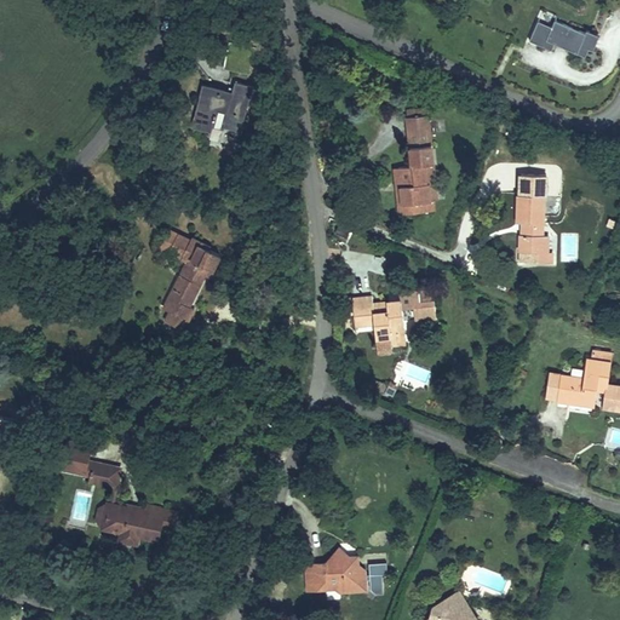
[(540,29),(543,22),(544,18),(535,15),(532,26),(540,29)]
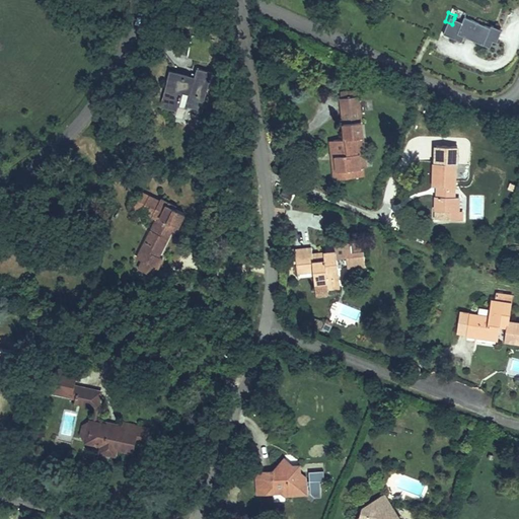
[(458,41),(485,52),(487,45),(491,47),(495,35),(454,18),(452,24),(445,21),(437,39),(456,46),(458,41)]
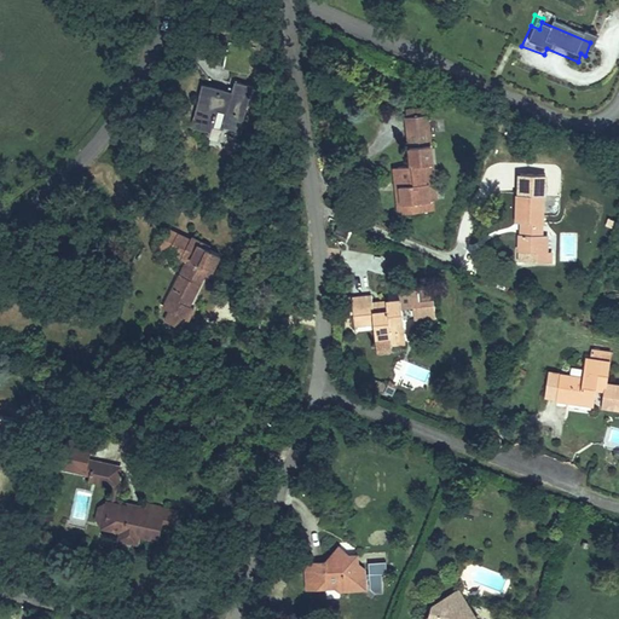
[(232,93),(202,84),(197,99),(204,102),(196,125),(209,131),(213,123),(215,125),(220,113),(229,116),(224,128),(242,136),(249,114),(244,110),(252,90),(236,82),(232,93)]
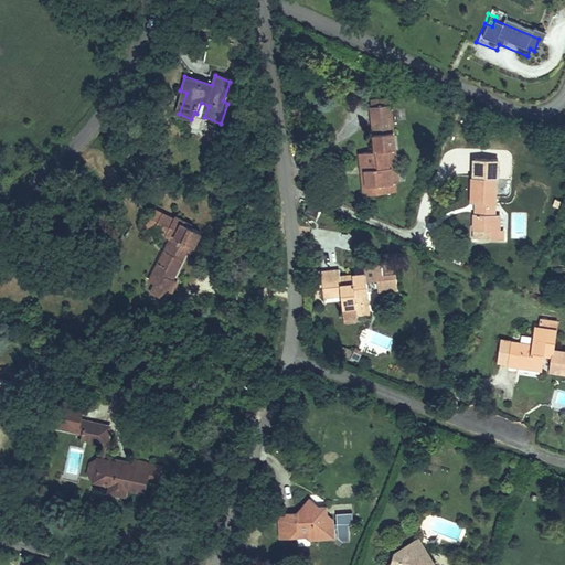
[(361,176),(353,177),(354,187),(365,185),(366,199),(392,195),(383,107),(364,109),(368,151),(359,152),(361,176)]
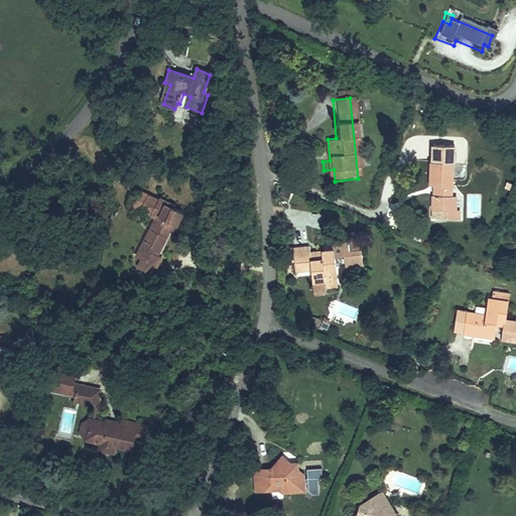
[(465,144),(473,146),(477,132),(470,129),(465,144)]
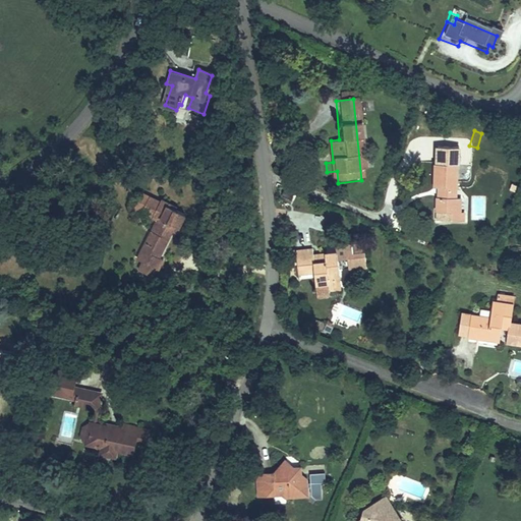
[(324,140),(326,163),(333,162),(331,140),(324,140)]
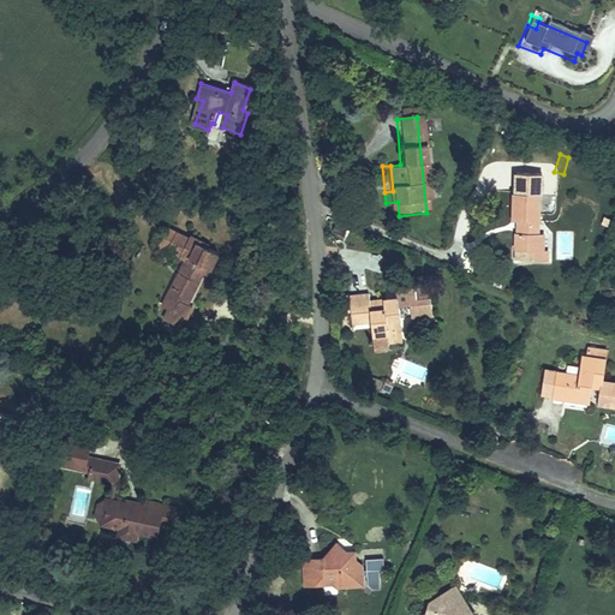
[(542,199),(513,197),(512,221),(512,225),(517,225),(527,225),(526,239),(515,239),(514,256),(524,257),(523,270),(535,272),(549,273),(551,258),(544,257),(545,239),(539,239),(542,199)]
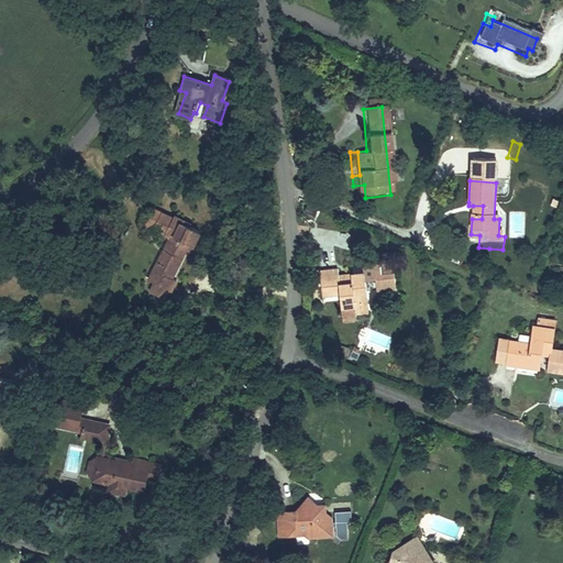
[(364,185),(353,186),(354,198),(365,198),(364,185)]
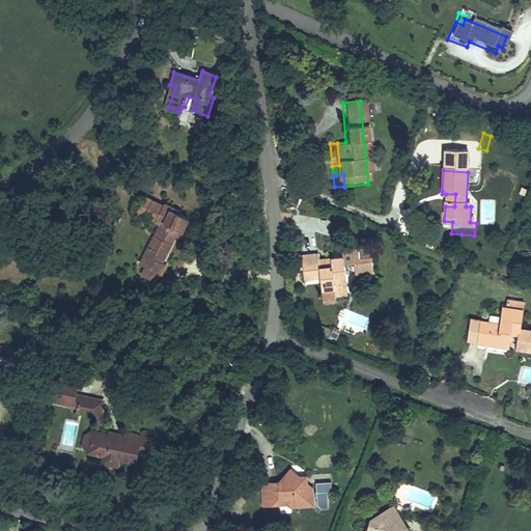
[(446,194),(445,206),(454,206),(455,194),(446,194)]
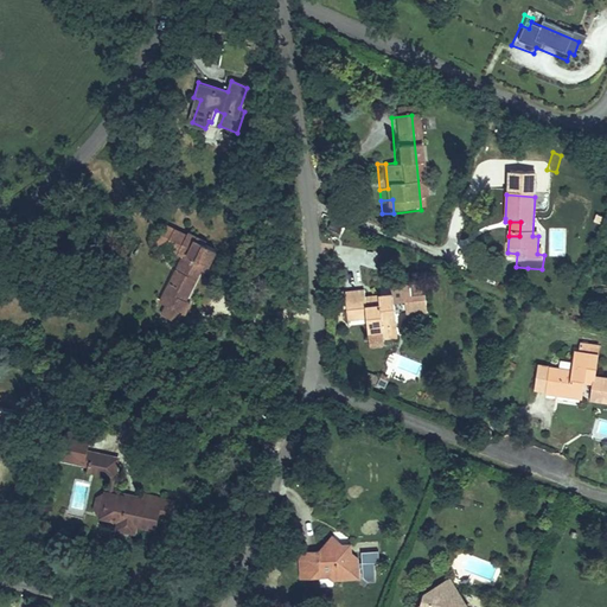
[(166,251),(174,235),(165,230),(154,251),(164,256),(166,251)]
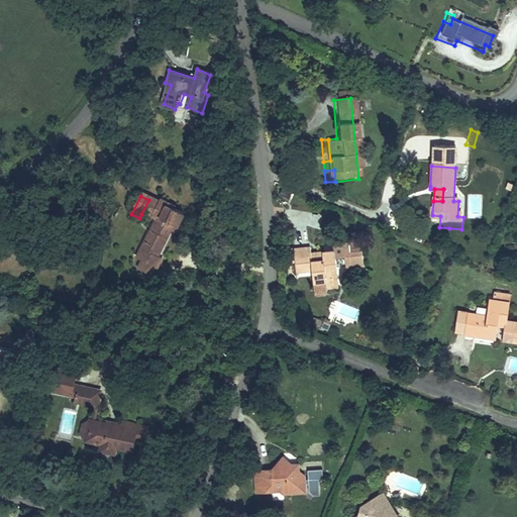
[(145,233),(131,261),(137,264),(133,272),(152,281),(162,264),(154,260),(166,237),(170,228),(177,231),(183,217),(174,213),(176,209),(161,202),(159,205),(148,200),(141,214),(158,222),(150,235),(145,233)]
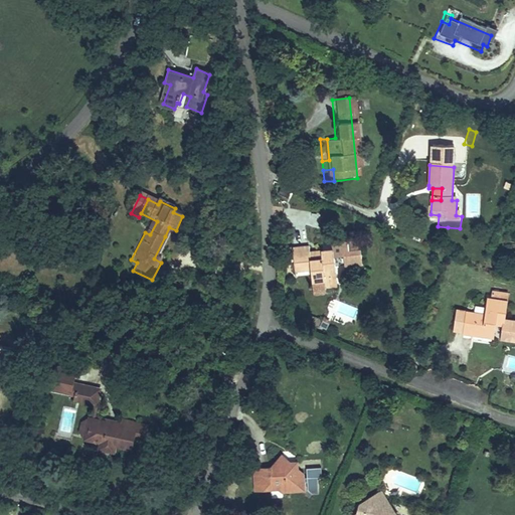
[(176,230),(169,227),(165,236),(171,239),(176,230)]
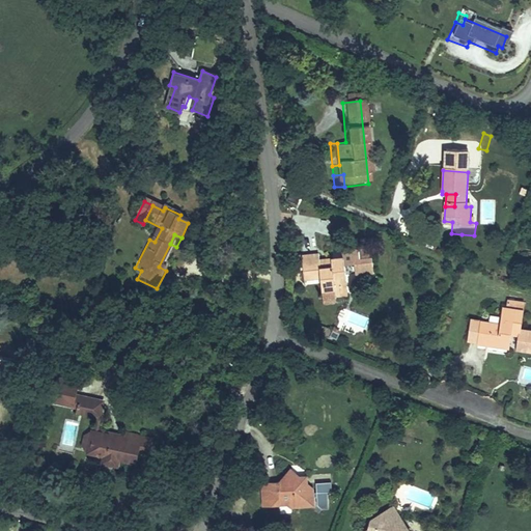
[(358,248),(340,250),(341,256),(332,257),(333,268),(317,270),(315,254),(297,256),(299,274),(318,272),(318,278),(325,277),(327,290),(333,289),(333,297),(346,296),(342,268),(353,266),(354,271),(372,270),(370,255),(359,256),(358,248)]
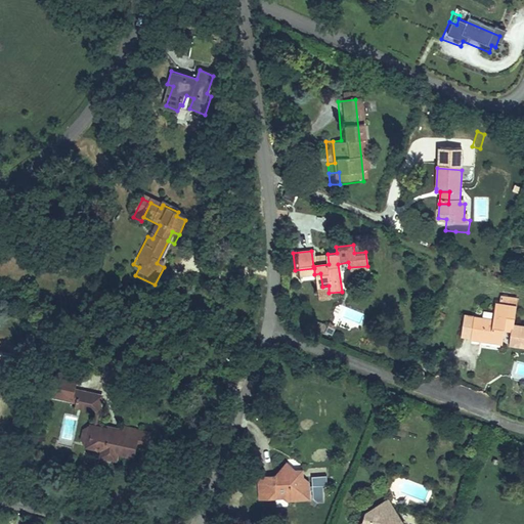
[(329,264),(328,254),(312,256),(313,266),(329,264)]
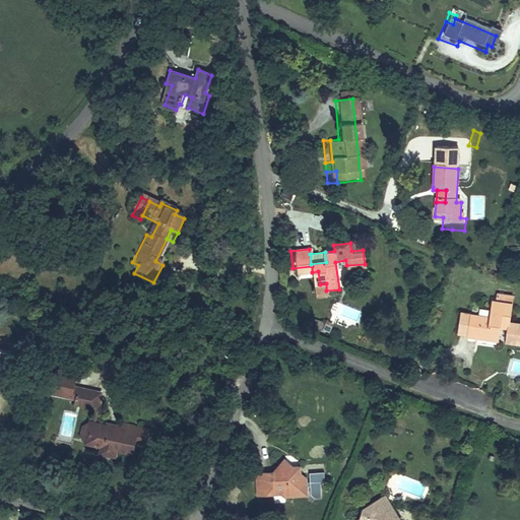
[(365,264),(346,265),(347,272),(366,271),(365,264)]
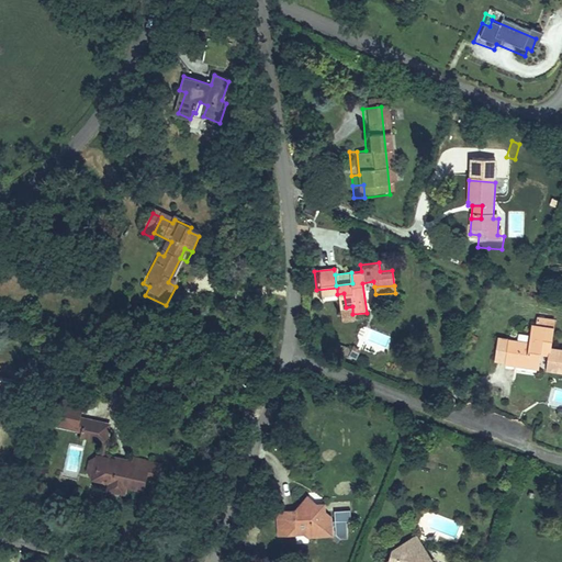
[(337,288),(316,290),(317,299),(335,296),(336,308),(346,307),(344,293),(337,294),(337,288)]
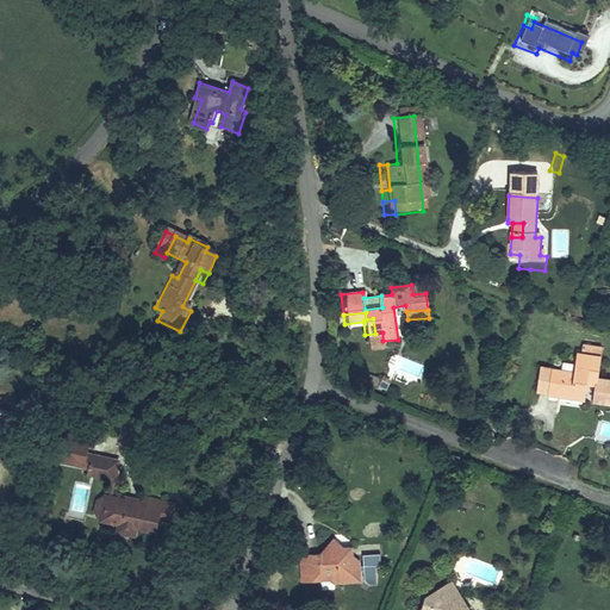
[(573,371),(551,368),(548,394),(560,396),(560,393),(584,396),(586,383),(596,383),(595,399),(602,400),(603,394),(609,394),(609,378),(596,377),(599,344),(582,343),(580,352),(576,352),(573,371)]
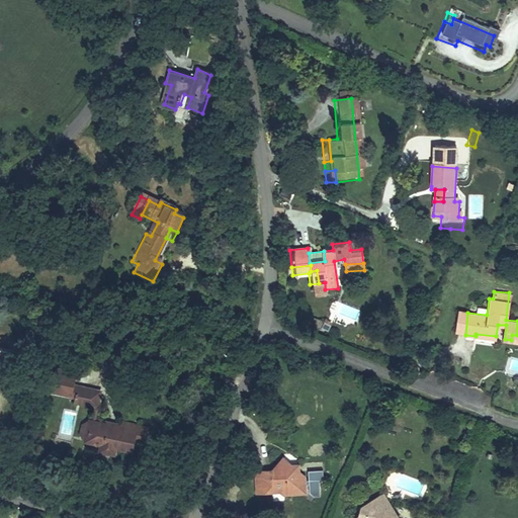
[(467,313),(458,312),(456,334),(465,335),(467,313)]
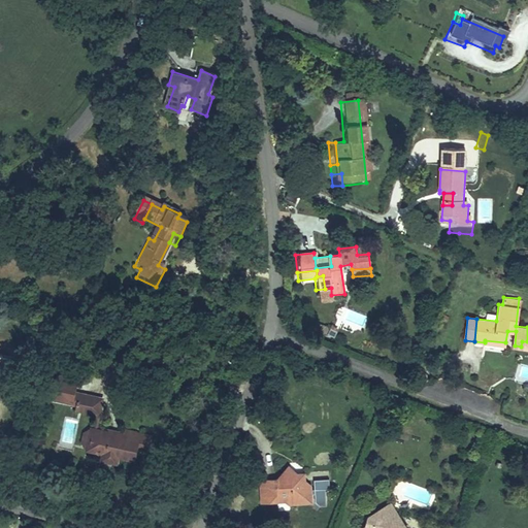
[(233,364),(237,355),(226,350),(222,359),(233,364)]
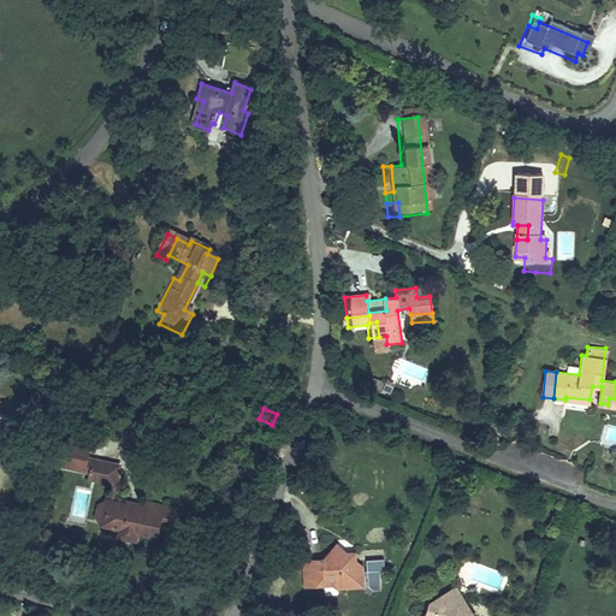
[(84,474),(86,467),(92,444),(66,438),(60,463),(70,465),(69,471),(84,474)]
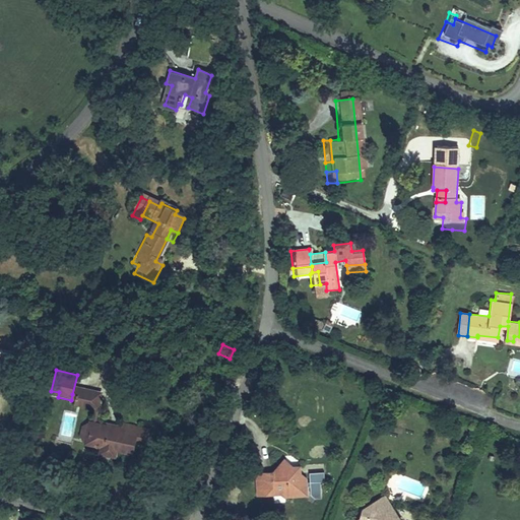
[(94,411),(98,400),(75,395),(74,401),(73,406),(94,411)]
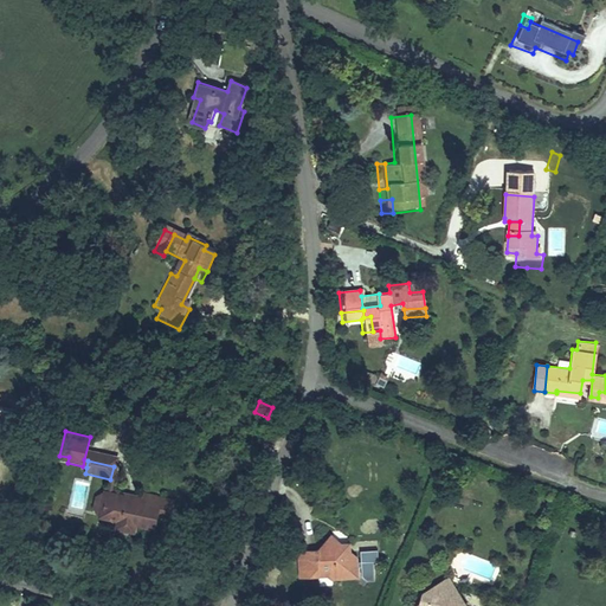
[(114,523),(113,530),(130,536),(133,527),(147,530),(148,521),(154,522),(156,511),(153,511),(154,507),(149,505),(149,501),(134,497),(133,502),(118,500),(117,502),(101,498),(98,514),(107,515),(105,521),(114,523)]
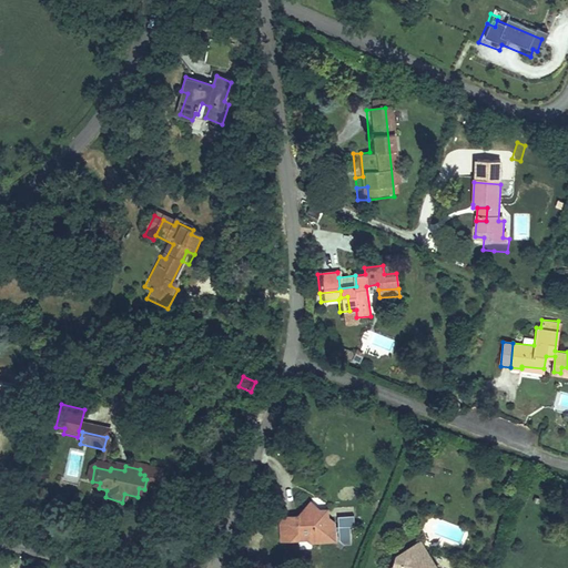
[(313,507),(305,501),(295,513),(277,513),(277,539),(305,539),(305,543),(333,543),(333,525),(325,517),(313,516),(313,507)]
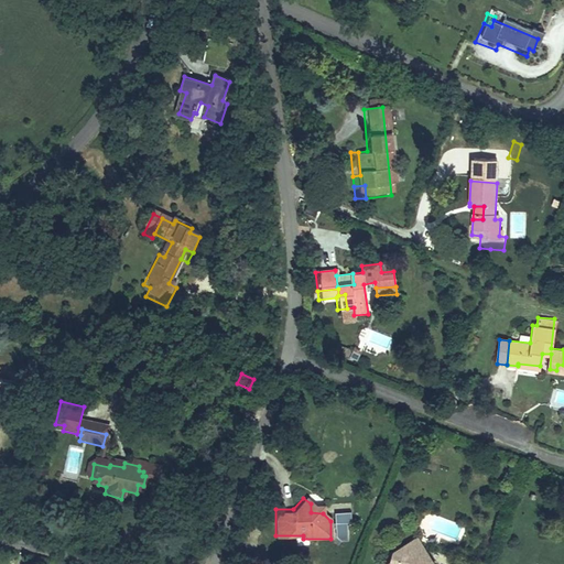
[(311,503),(311,512),(323,513),(323,503),(311,503)]
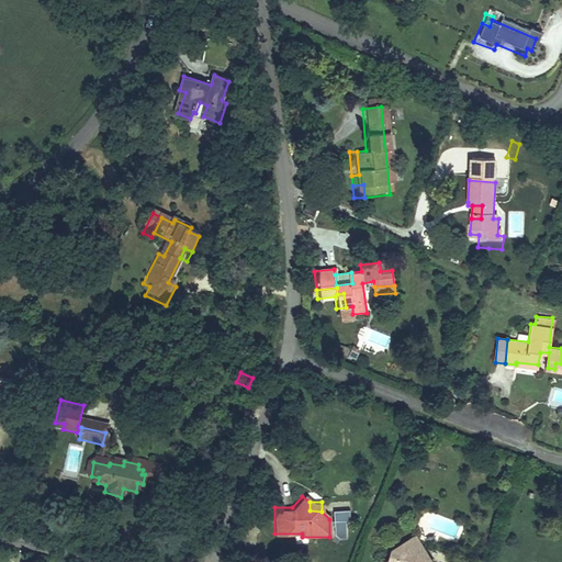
[(348,508),(333,508),(334,535),(349,534),(348,508)]
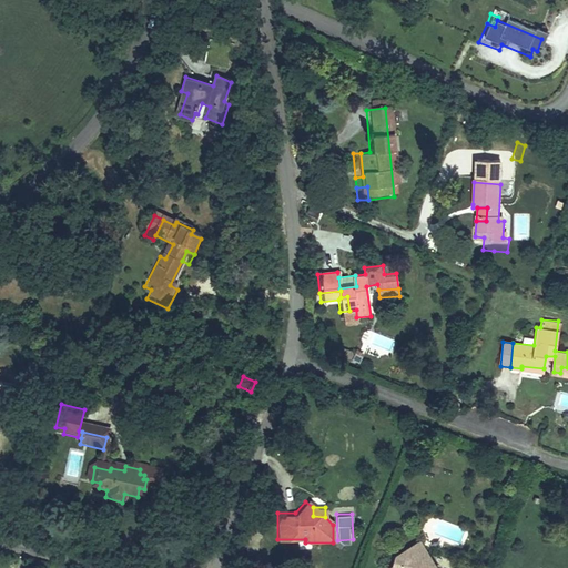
[(426,567),(414,545),(389,558),(386,567),(426,567)]
